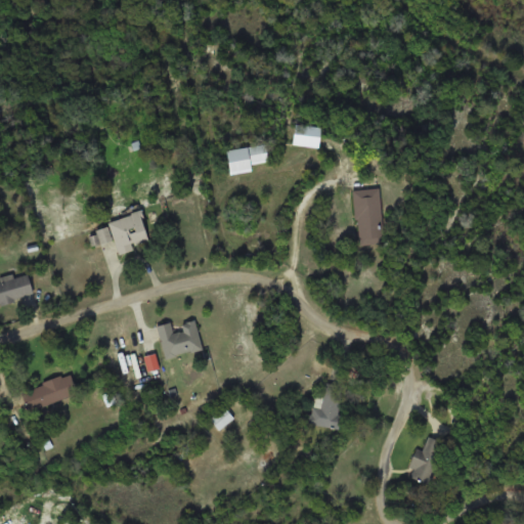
[(317,145),(317,124),(290,124),(290,145),(317,145)]
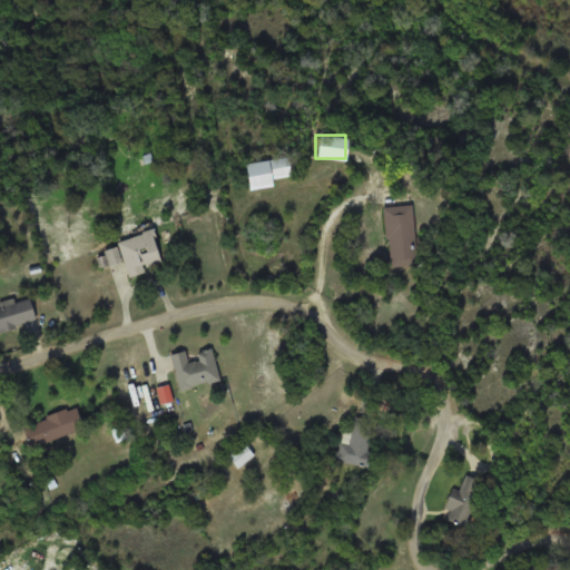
[(271,185),(269,177),(290,175),(287,156),(242,160),(245,187),(271,185)]
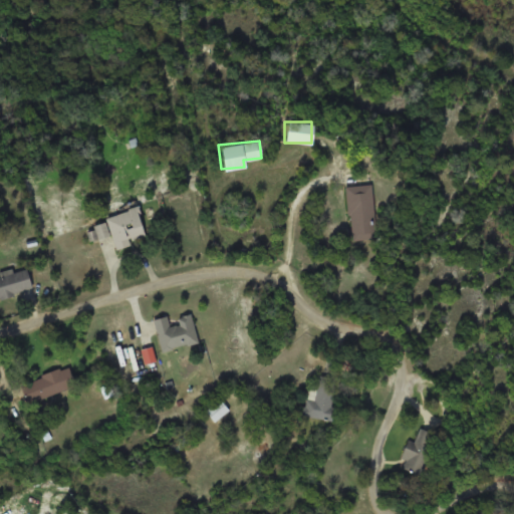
[(371,184),(347,186),(352,239),(376,237),(371,184)]
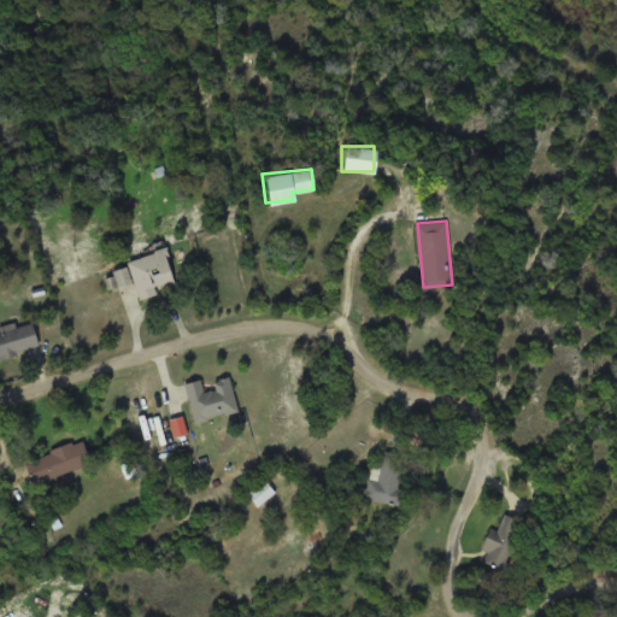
[(109,265),(115,287),(135,281),(139,298),(175,287),(165,250),(109,265)]
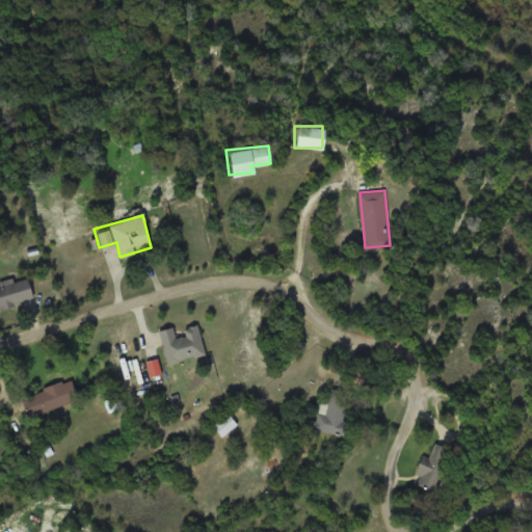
[(0,308),(33,298),(27,276),(0,285),(0,308)]
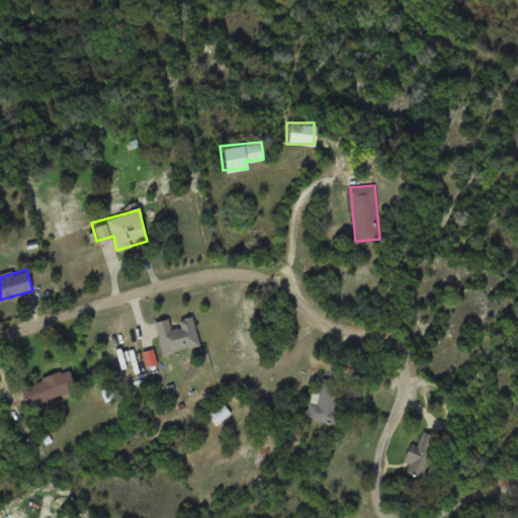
[(157,321),(164,353),(200,345),(194,317),(172,322),(171,318),(157,321)]
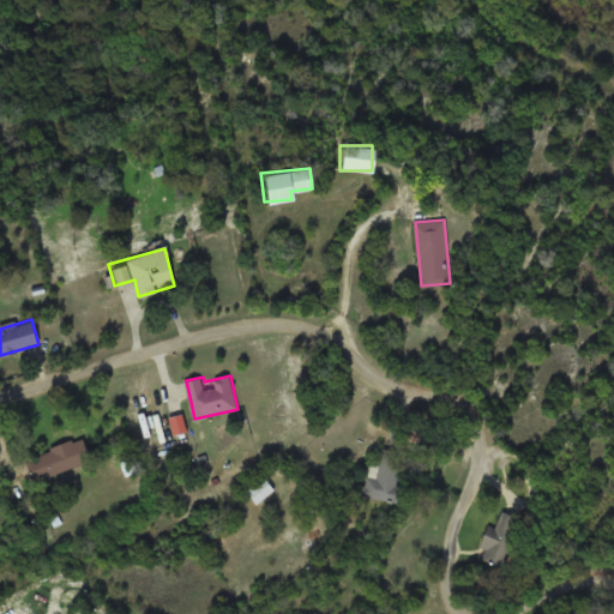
[(36,482),(91,459),(82,437),(26,458),(36,482)]
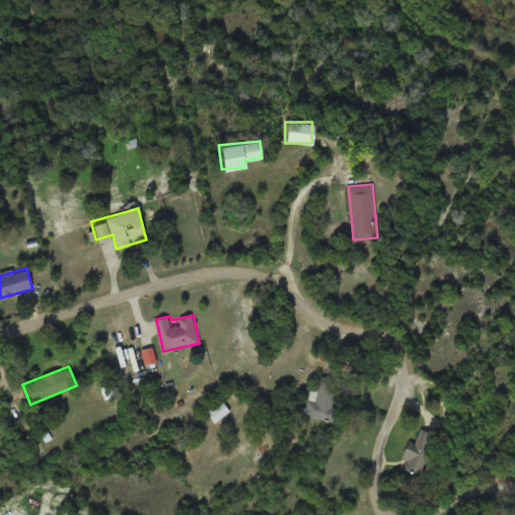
[(318,387),(310,386),(305,416),(331,420),(338,378),(320,375),(318,387)]
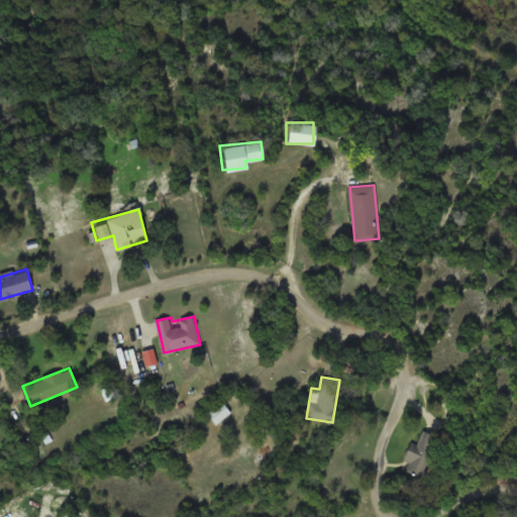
[(218,424),(232,413),(222,401),(208,412),(218,424)]
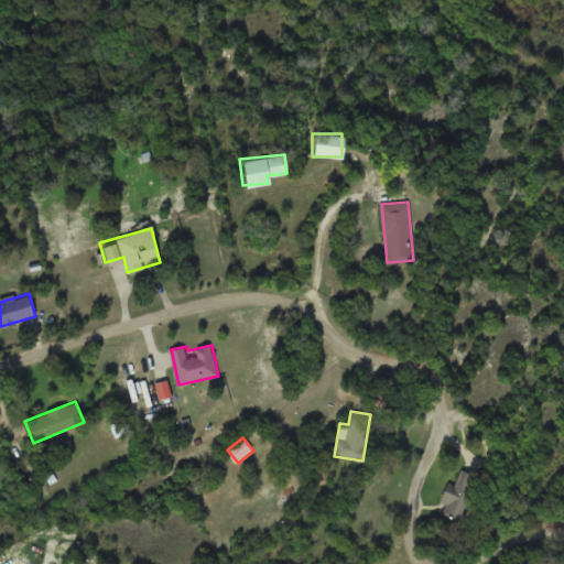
[(480,476),(461,470),(457,485),(451,483),(442,514),(468,522),(480,476)]
